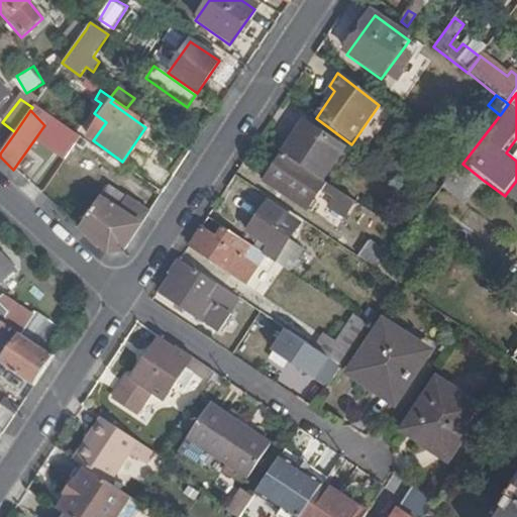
[(347,153),(305,124),(284,156),(326,184),(327,185),(347,153)]
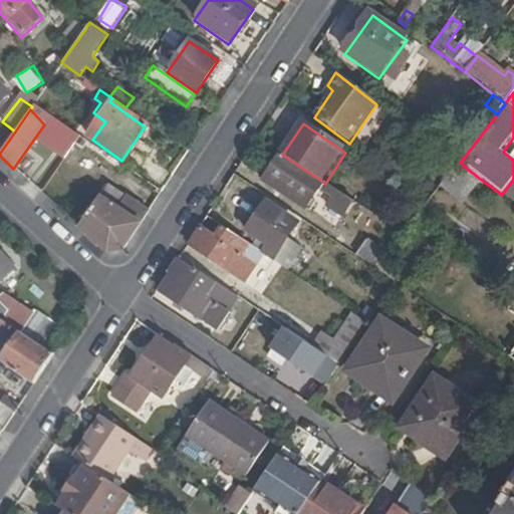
[(265,171),(259,181),(304,212),(324,183),(282,155),(270,174),(265,171)]
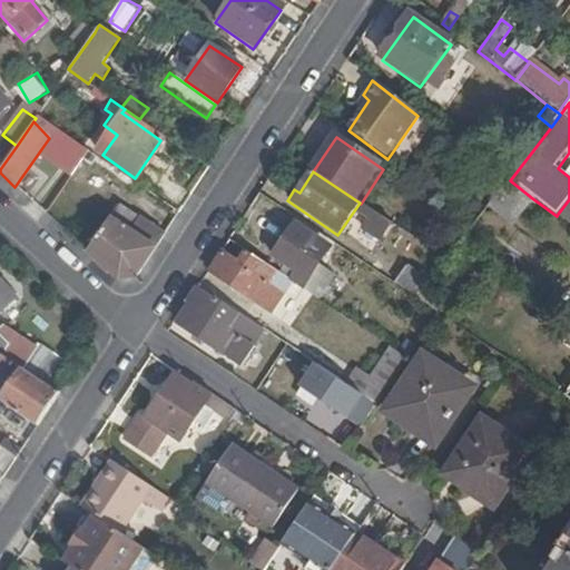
[(505,185),(489,206),(513,224),(532,198),(510,180),(508,184),(505,185)]
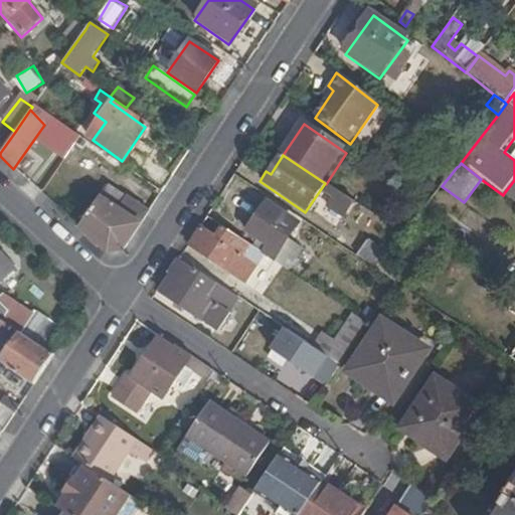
[(514,201),(514,180),(504,193),(514,201)]
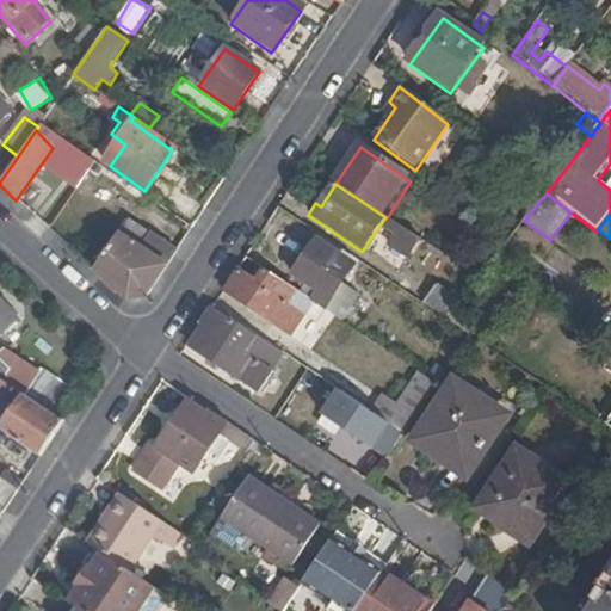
[(387,218),(386,217),(362,252),(377,261),(384,251),(407,265),(421,242),(387,218)]
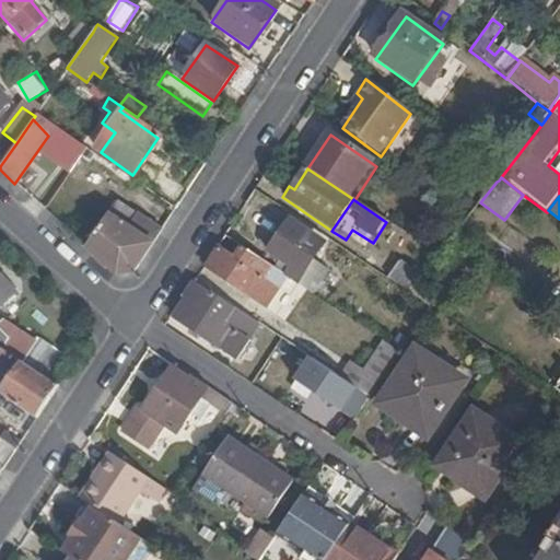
[(133,217),(115,205),(88,245),(113,269),(119,275),(121,276),(124,276),(126,276),(128,275),(130,273),(132,271),(150,245),(151,246),(161,232),(135,214),(133,217)]
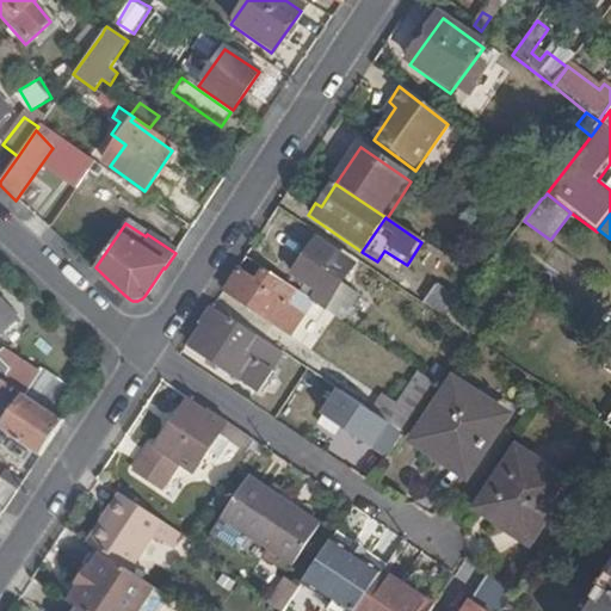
[(294,277),(316,292),(310,302),(341,323),(355,304),(335,292),(343,282),(329,273),(339,258),(316,242),(294,277)]
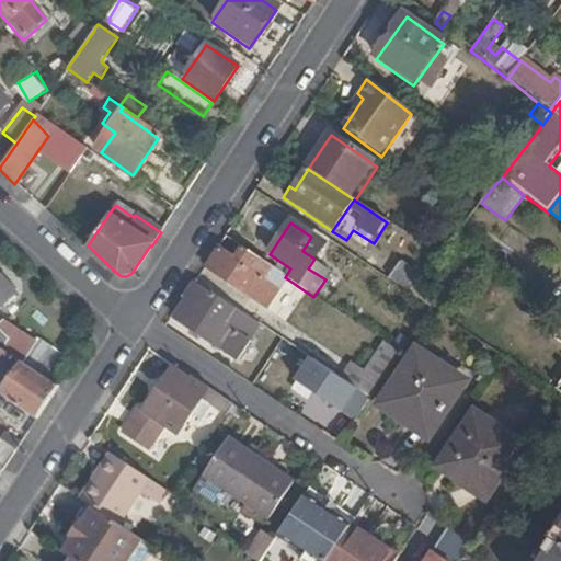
[(218,250),(206,268),(252,299),(264,282),(272,268),(241,248),(233,261),(218,250)]
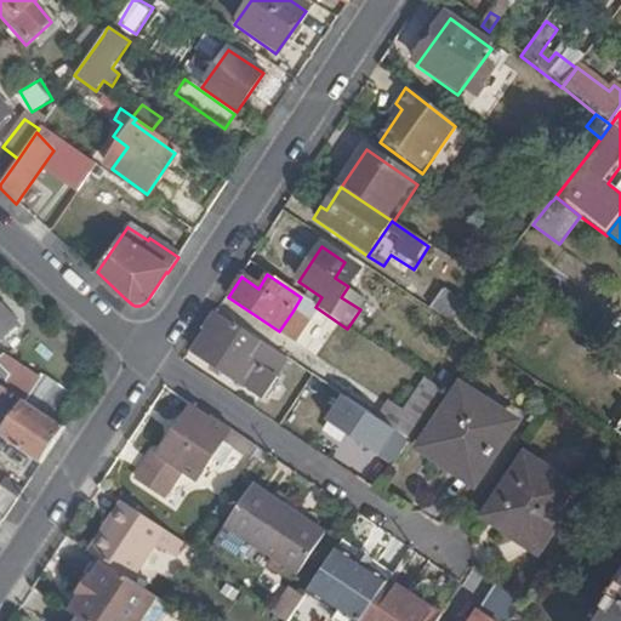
[(466,309),(442,292),(428,309),(453,326),(466,309)]
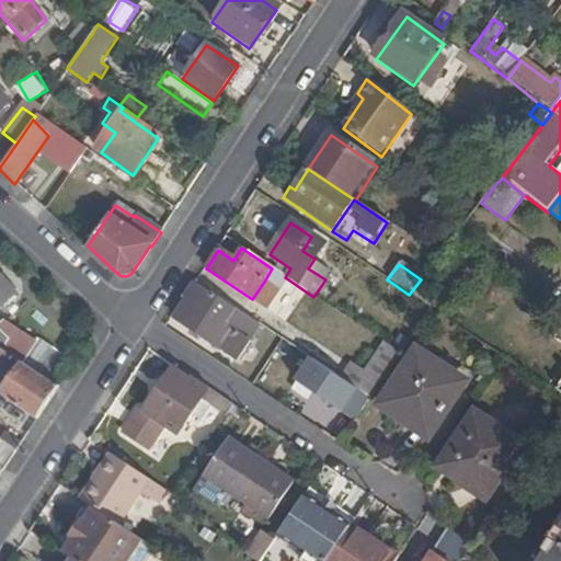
[(282,276),(272,268),(264,282),(274,287),(282,276)]
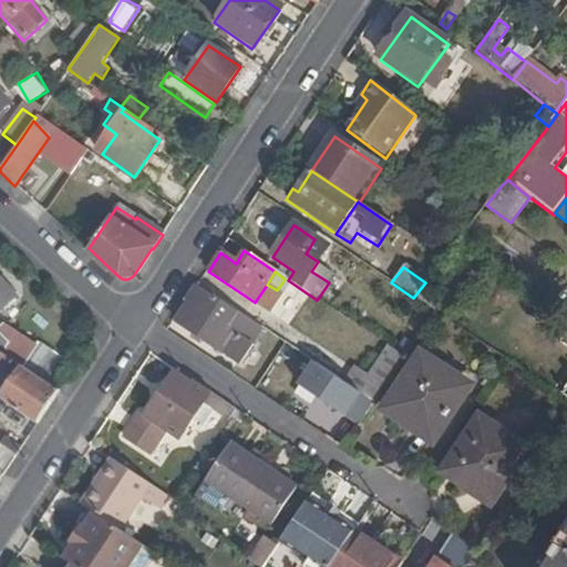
[(0,280),(0,312),(14,299),(0,280)]
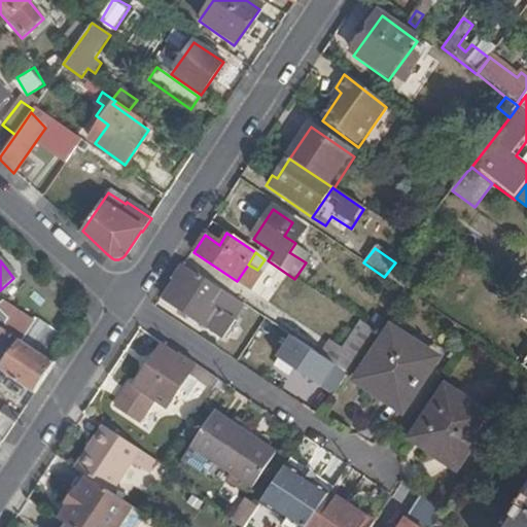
[(257,270),(248,265),(237,281),(246,287),(257,270)]
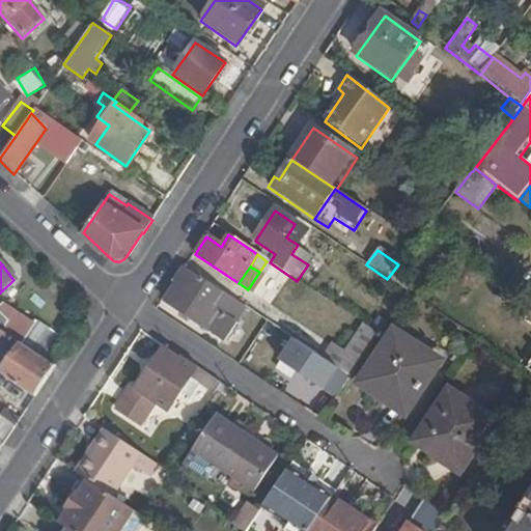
[(213,309),(221,296),(183,270),(175,281),(177,283),(164,302),(220,339),(231,322),(213,309)]
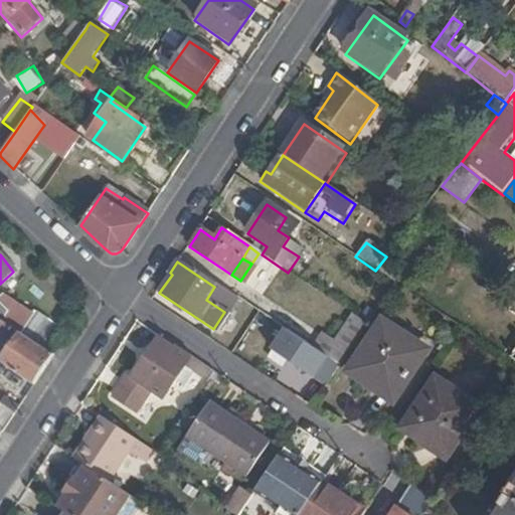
[(0,320),(1,321),(9,314),(0,305),(0,320)]
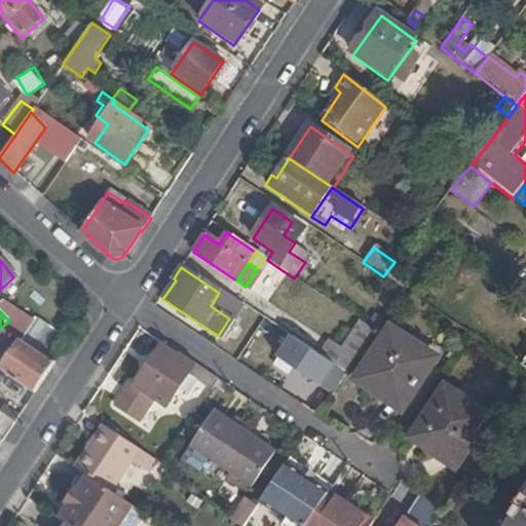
[(339,348),(327,340),(316,354),(345,374),(374,332),(359,322),(342,346),(339,348)]
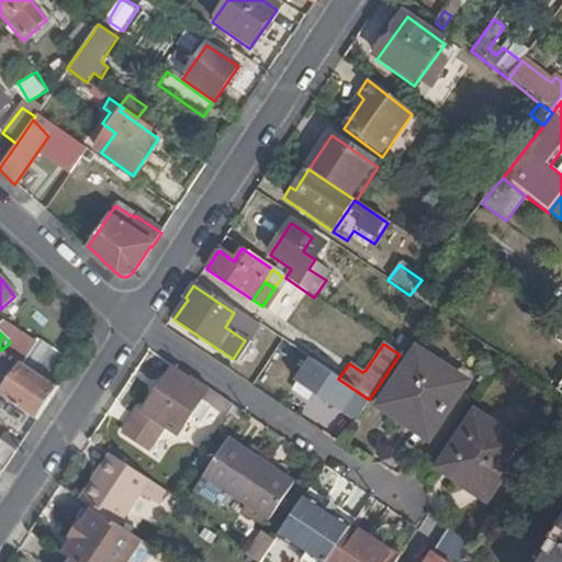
[(0,350),(0,366),(12,374),(0,392),(0,394),(19,407),(37,419),(58,388),(1,350),(0,350)]
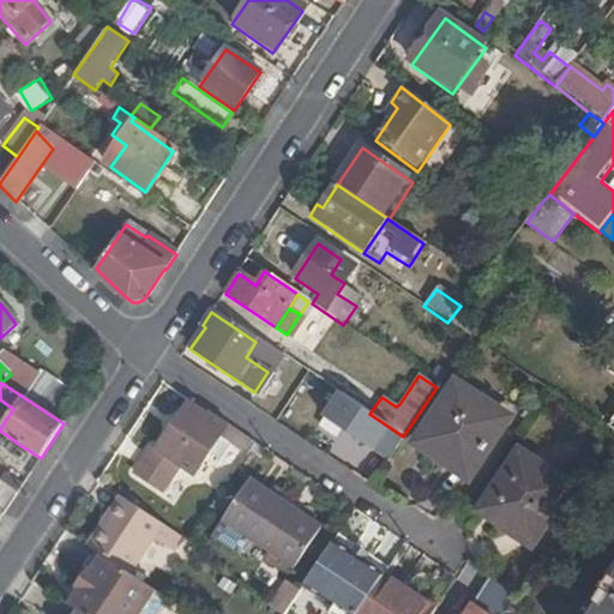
[(458,384),(419,441),(435,453),(441,452),(446,453),(471,471),(506,421),(476,401),(477,398),(458,384)]
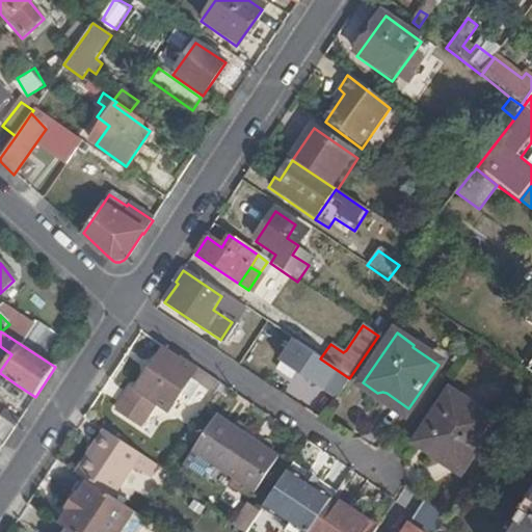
[(171,415),(193,381),(212,394),(219,382),(189,363),(187,367),(164,351),(136,392),(129,388),(114,410),(142,428),(158,406),(171,415)]
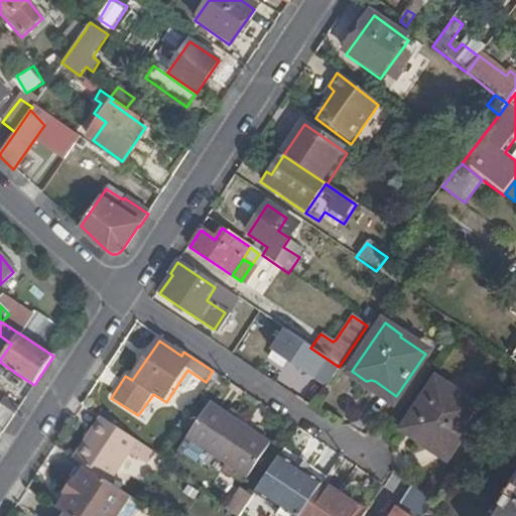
[(308,347),(294,370),(324,389),(339,367),(310,348),(308,347)]
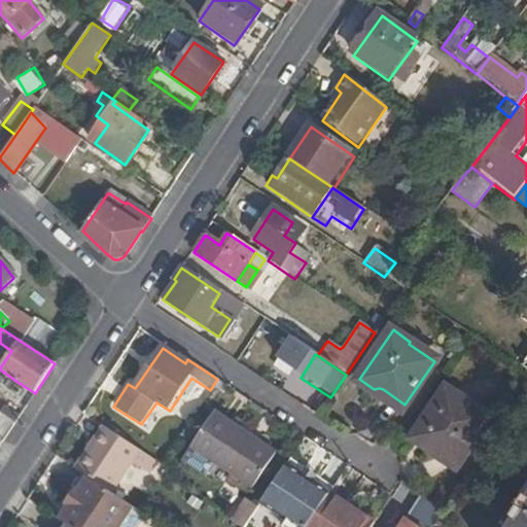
[(0,386),(10,393),(18,382),(0,370),(0,386)]
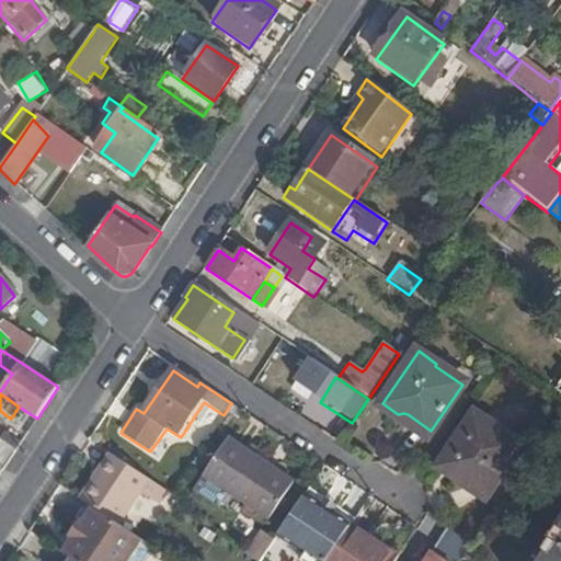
[(398,414),(395,420),(424,441),(431,431),(408,414),(403,413),(398,414)]
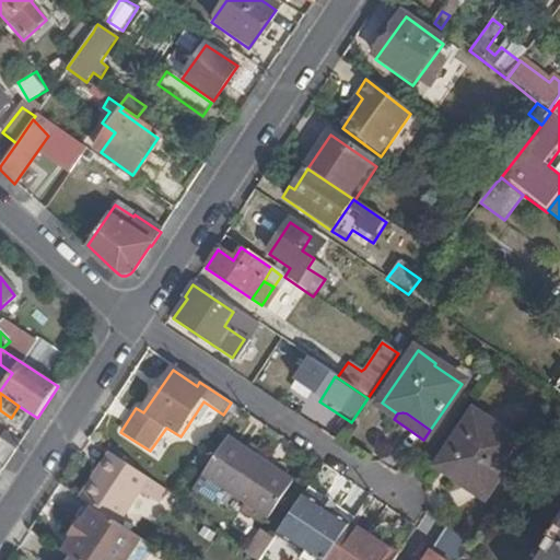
[(477,416),(442,466),(459,477),(487,496),(520,446),(477,416)]
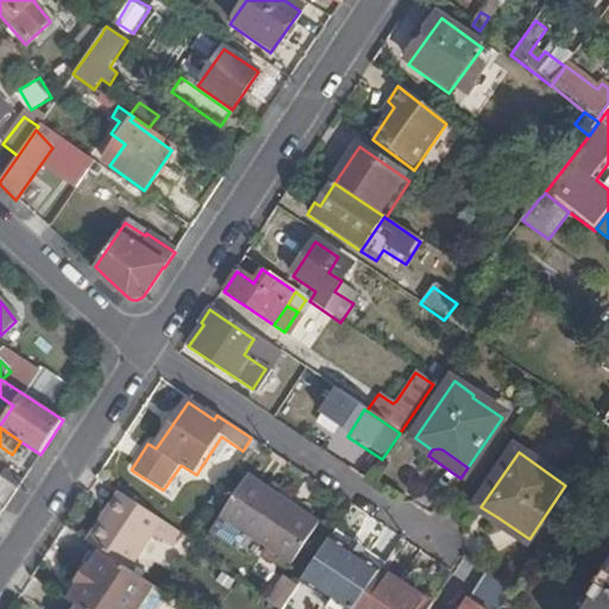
[(315,522),(246,476),(220,516),(290,563),(315,522)]
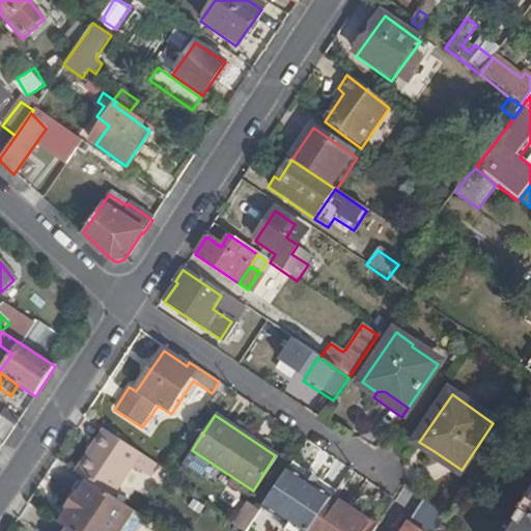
[(161,466),(104,428),(77,471),(91,480),(116,498),(136,468),(154,479),(162,467),(161,466)]
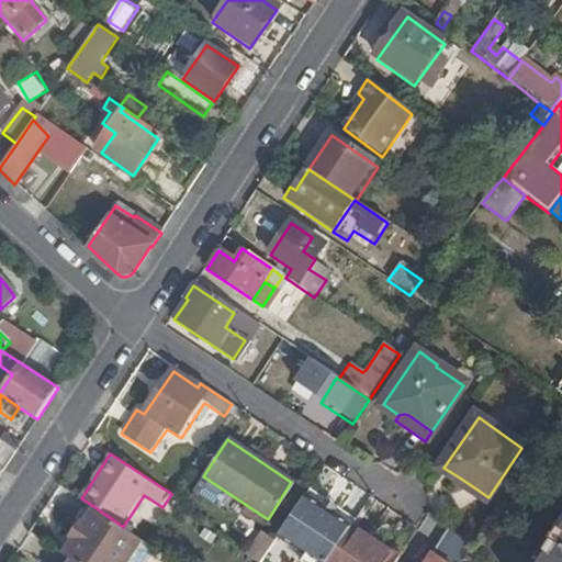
[(461,479),(457,485),(486,506),(491,499),(489,497),(461,479)]
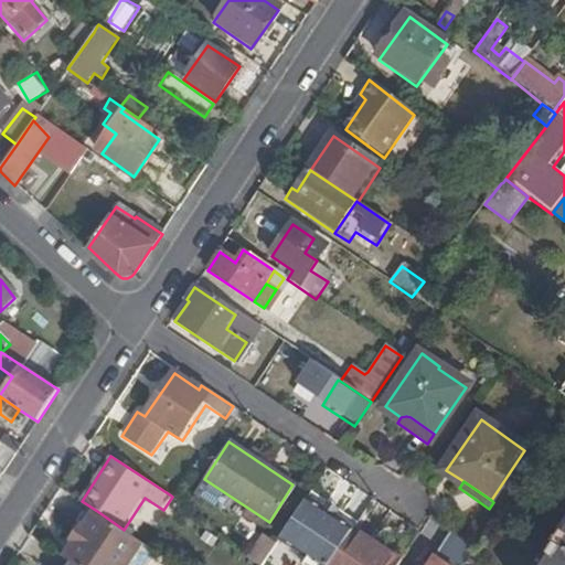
[(355,526),(309,496),(280,537),(321,564),(329,564),(354,528),(355,526)]
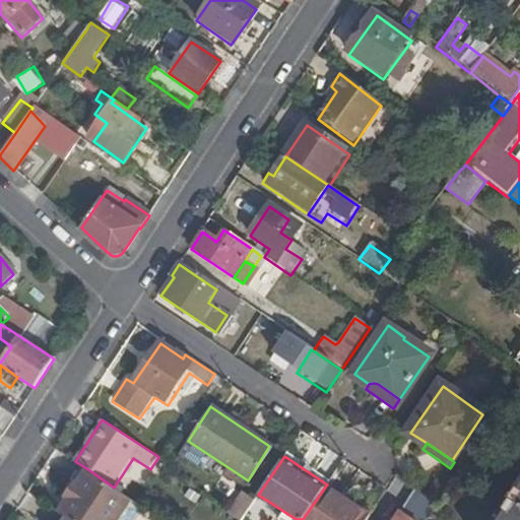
[(66,500),(68,502),(60,514),(67,518),(69,519),(123,519),(135,502),(114,488),(89,470),(80,484),(77,482),(66,500)]
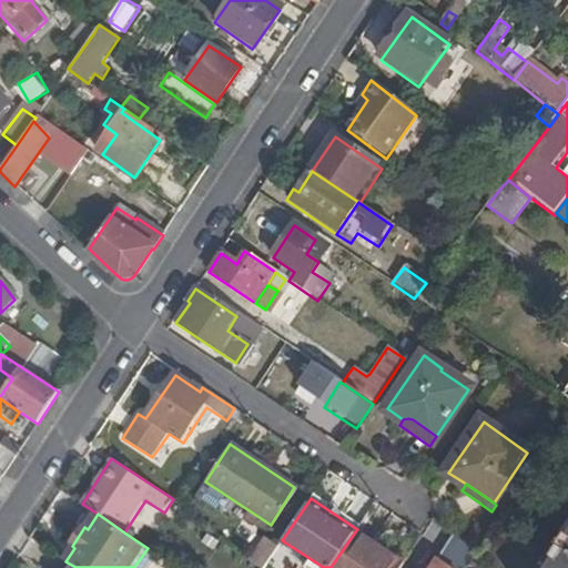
[(331,567),(399,567),(404,563),(356,530),(331,567)]
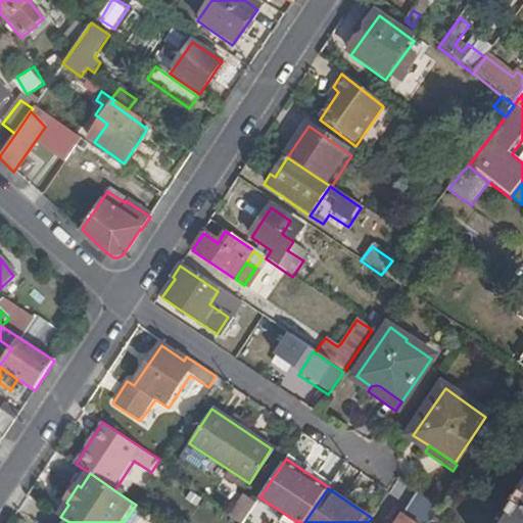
[(251,493),(246,489),(233,510),(238,512),(251,493)]
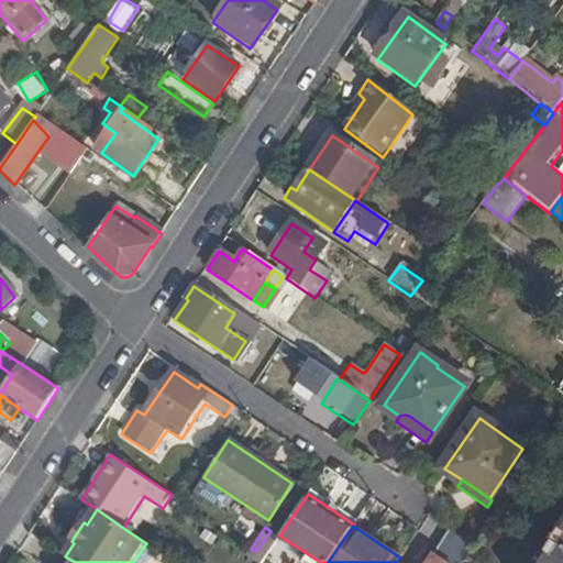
[(278,537),(271,531),(256,551),(265,558),(278,537)]
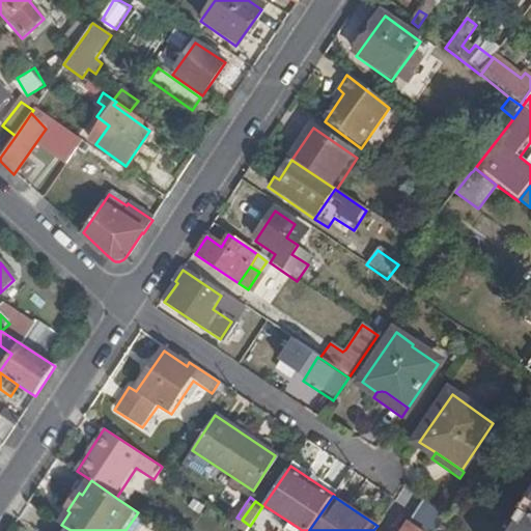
[(437,530),(446,519),(445,518),(421,502),(409,520),(410,521),(402,530),(437,530)]
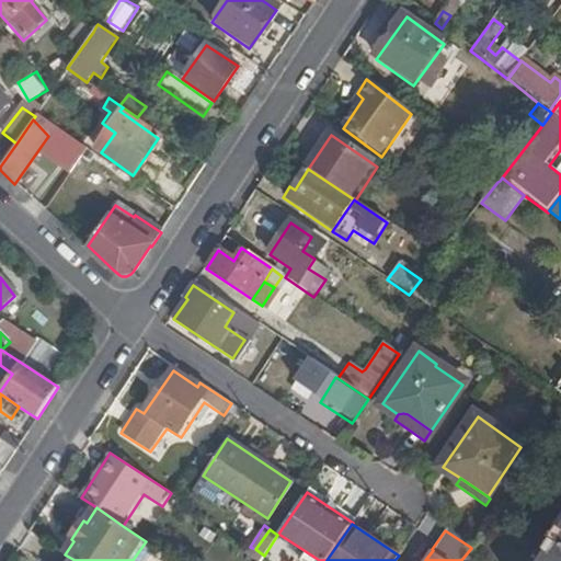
[(560,560),(560,539),(550,556),(546,553),(540,560),(560,560)]
